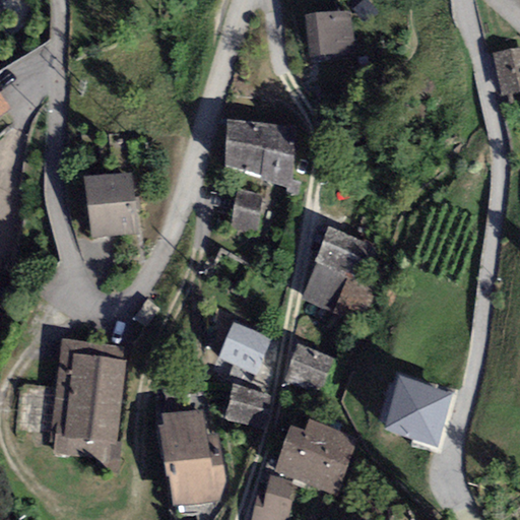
[(377,12),(366,0),(365,0),(353,10),(364,22),(377,12)]
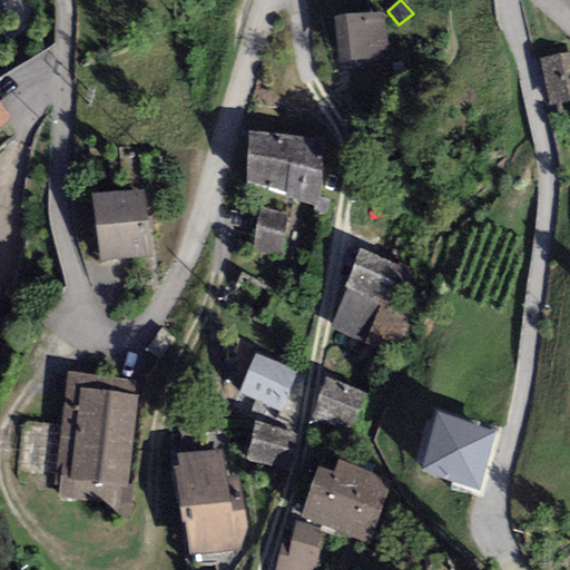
[(385,12),(334,17),(337,65),(390,60),(385,12)]
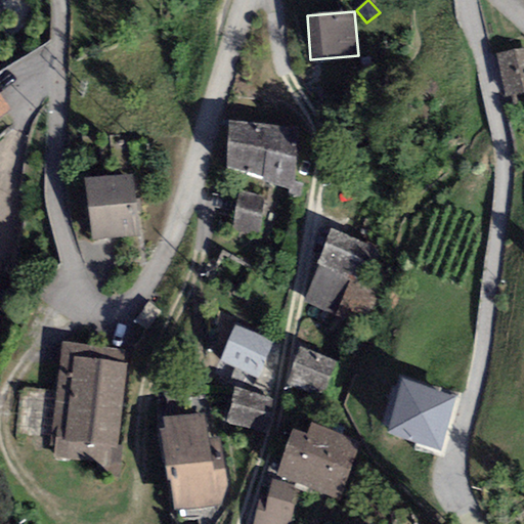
[(523,48),(496,52),(504,97),(523,93),(523,48)]
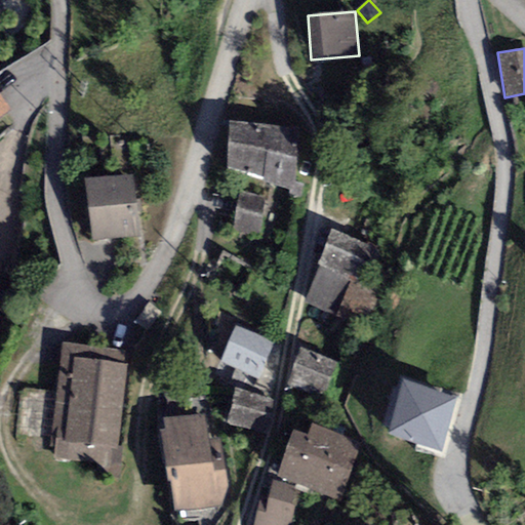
[(0,95),(0,118),(10,110),(0,95)]
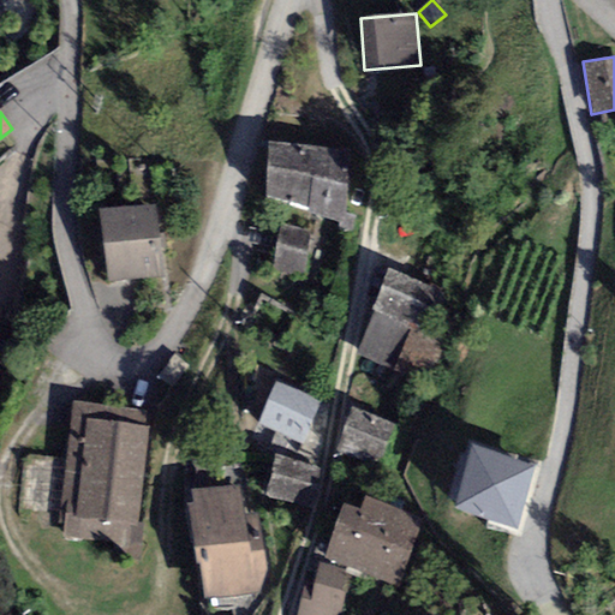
[(352,149),(268,142),(266,197),(308,206),(306,215),(344,224),(352,149)]
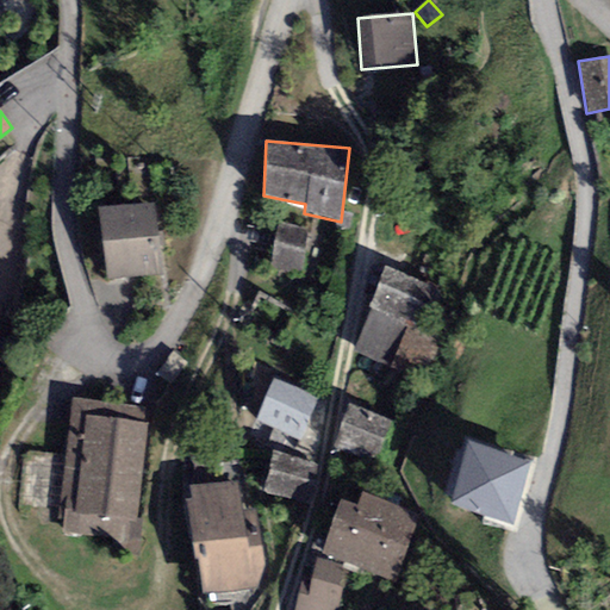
[(154,201),(98,207),(106,282),(162,277),(154,201)]
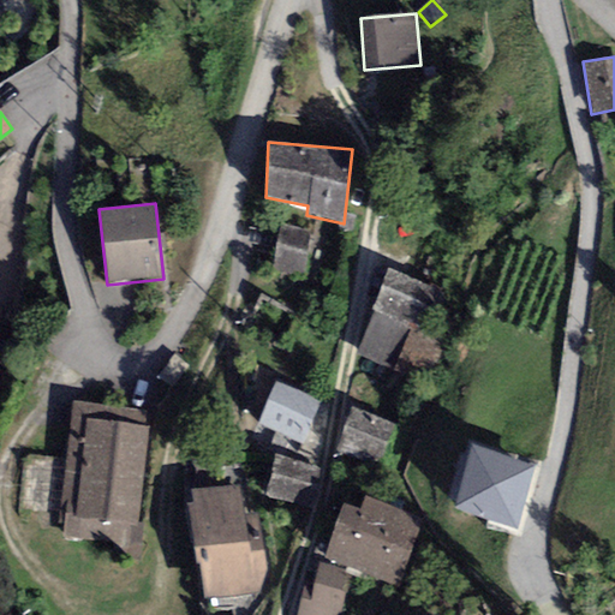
[(311,232),(279,225),(270,268),(303,275),(311,232)]
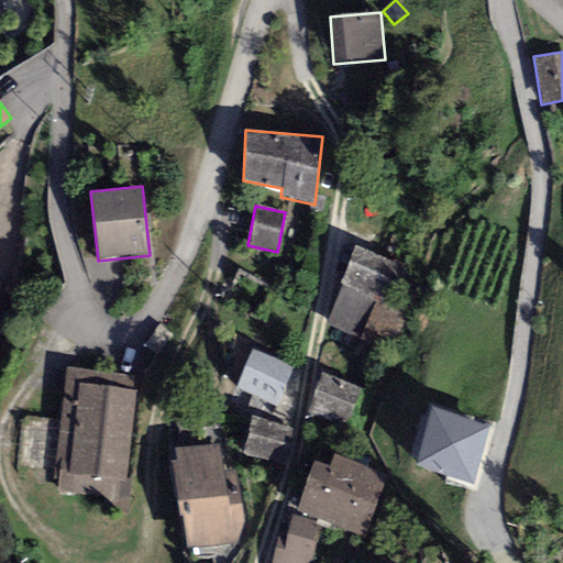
[(401,266),(356,246),(341,283),(345,284),(328,323),(389,350),(406,312),(385,304),(401,266)]
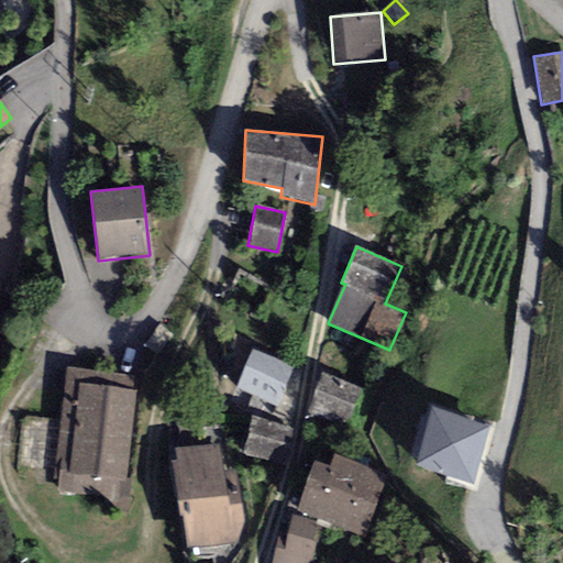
[(295,367),(252,350),(234,390),(278,408),(295,367)]
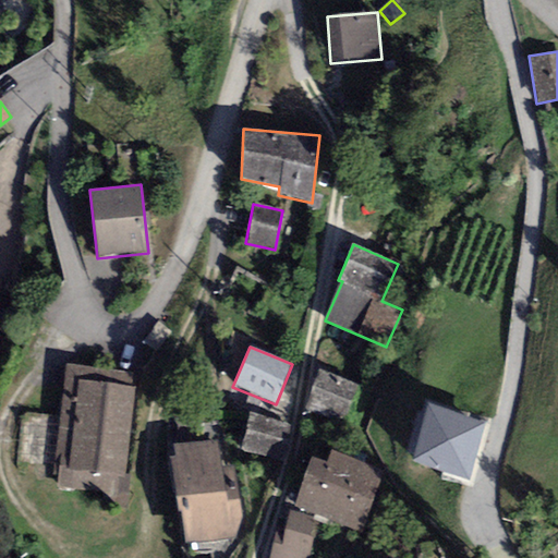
[(132,372),(67,364),(55,475),(59,475),(58,485),(128,493),(130,474),(125,474),(135,388),(131,387),(132,372)]
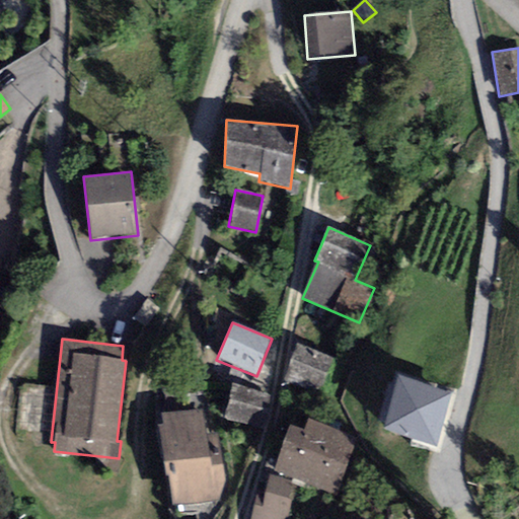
[(335,358),(296,344),(283,380),(321,394),(335,358)]
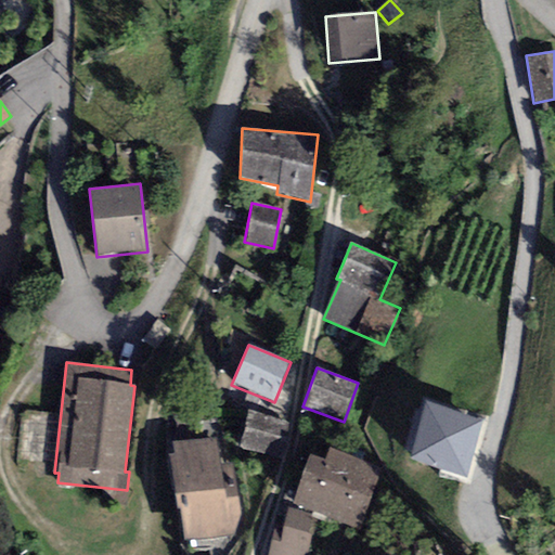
[(483,420),(424,402),(407,460),(466,478),(483,420)]
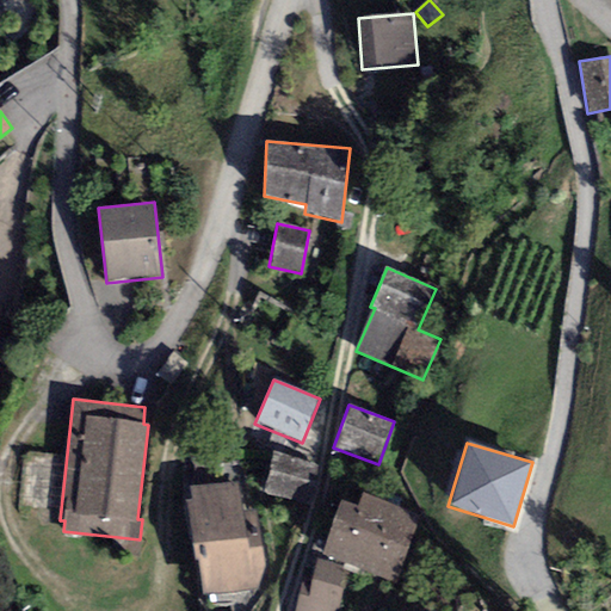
[(35,449),(31,468),(62,473),(65,454),(35,449)]
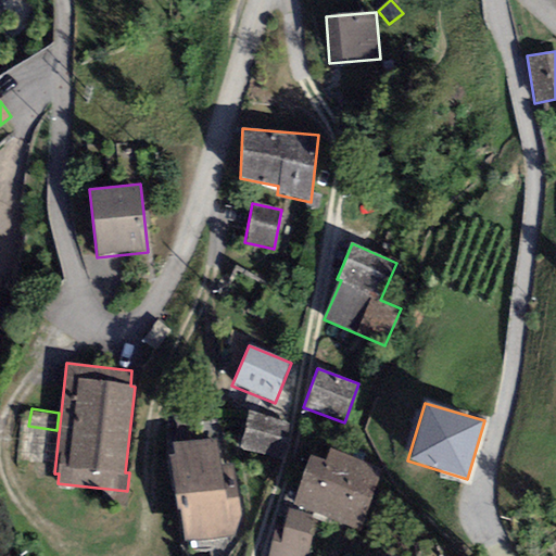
[(292,421),(250,411),(239,449),(282,459),(292,421)]
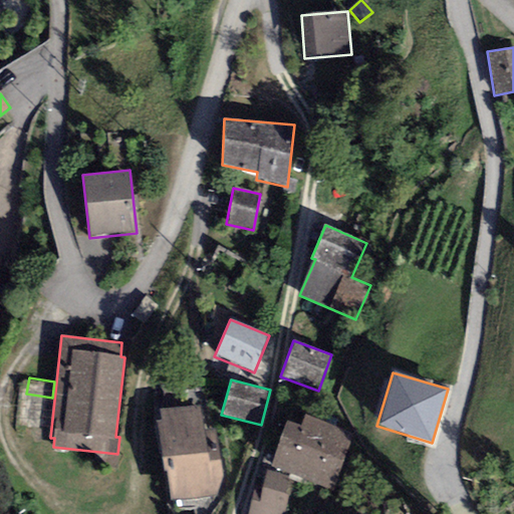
[(201,405),(159,409),(162,420),(157,421),(165,472),(167,472),(172,502),(217,496),(224,478),(217,431),(205,431),(201,405)]
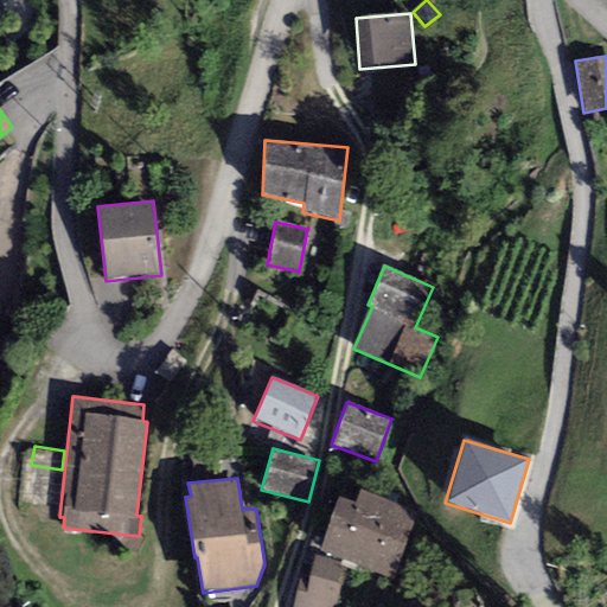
[(420,513),(359,491),(355,503),(339,497),(318,550),(394,580),(420,513)]
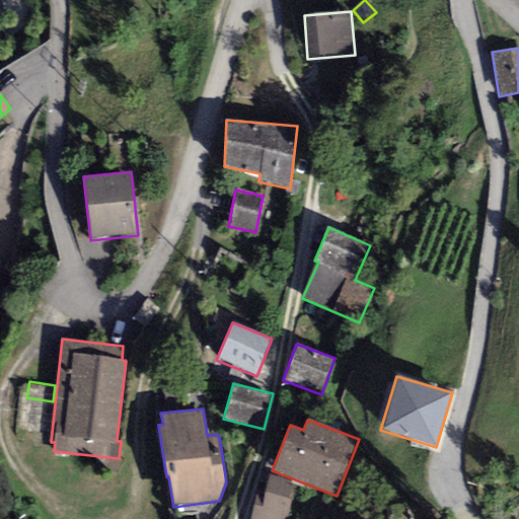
[(287,518),(296,482),(269,475),(264,498),(255,496),(249,518),(287,518)]
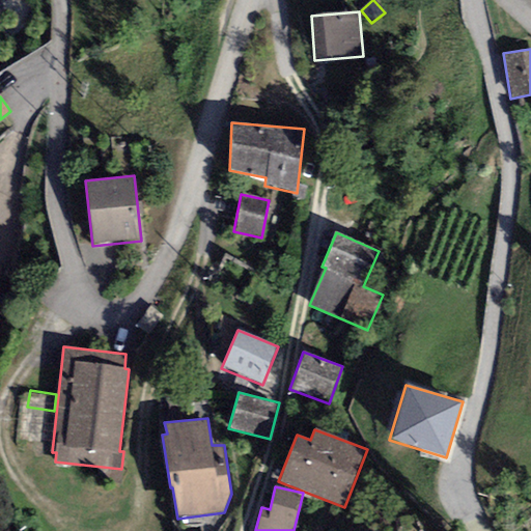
All buildings are outlined.
